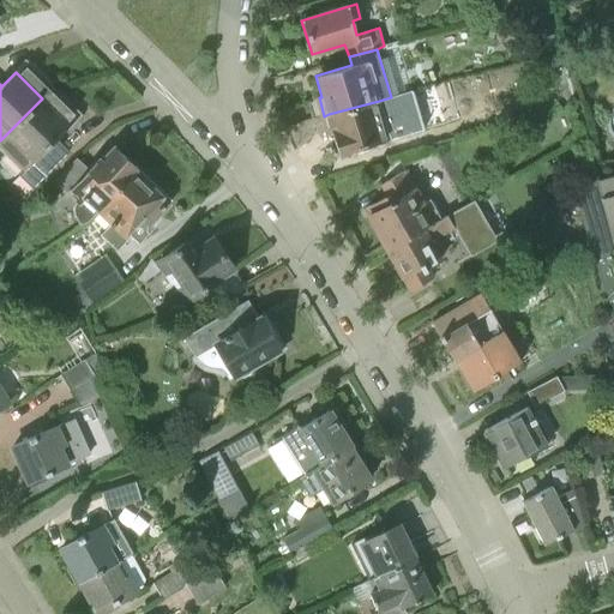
[(42,98),(0,140),(0,150),(20,170),(18,174),(32,188),(68,151),(55,139),(68,125),(42,98)]
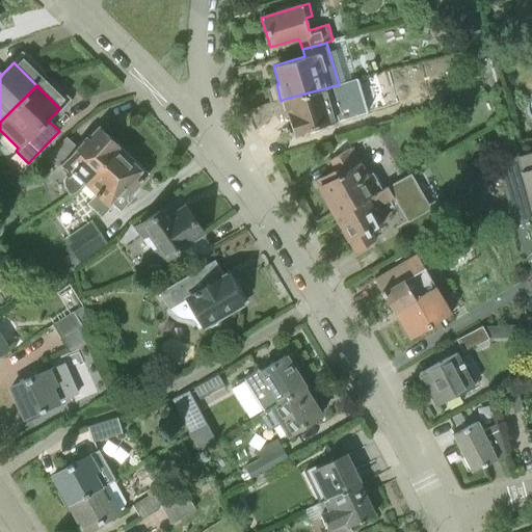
[(338,120),(328,87),(285,99),(295,133),(338,120)]
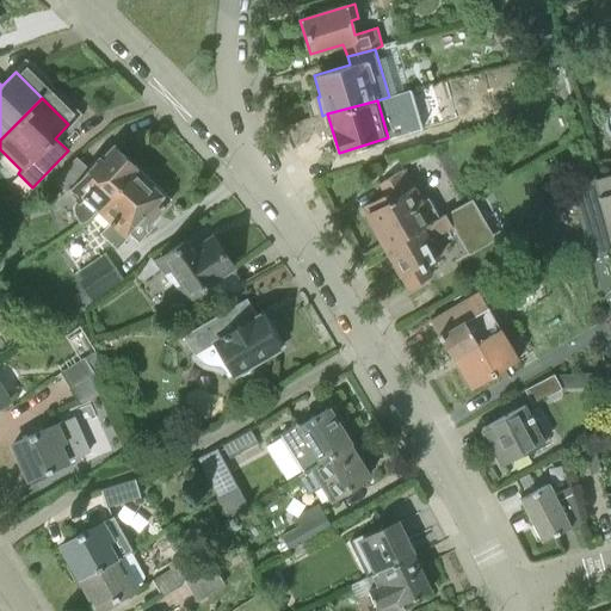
[(97,211),(97,210),(136,166),(116,147),(102,162),(100,160),(90,171),(78,160),(57,181),(68,192),(67,195),(74,202),(72,205),(72,213),(76,224),(79,223),(79,224),(87,221),(97,211)]
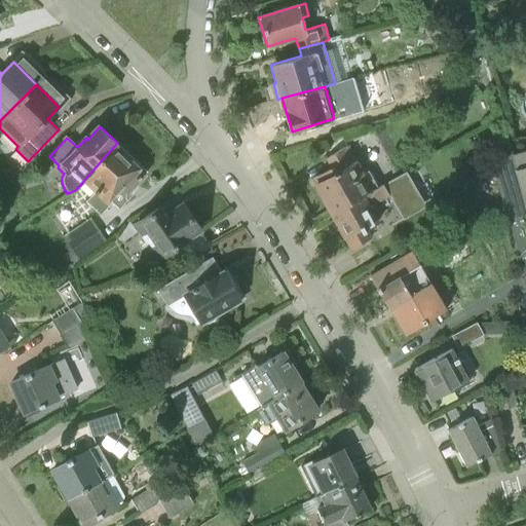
[(117,143),(83,181),(95,191),(86,200),(102,216),(114,203),(119,210),(134,194),(129,192),(148,173),(117,143)]
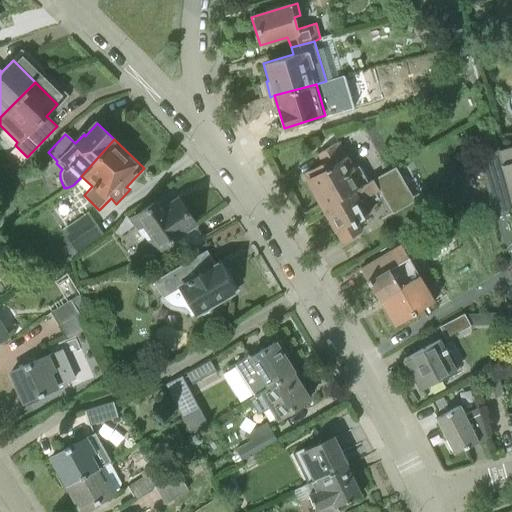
[(323,208),(369,181),(360,164),(354,167),(347,155),(340,142),(317,154),(322,164),(304,174),(323,208)]
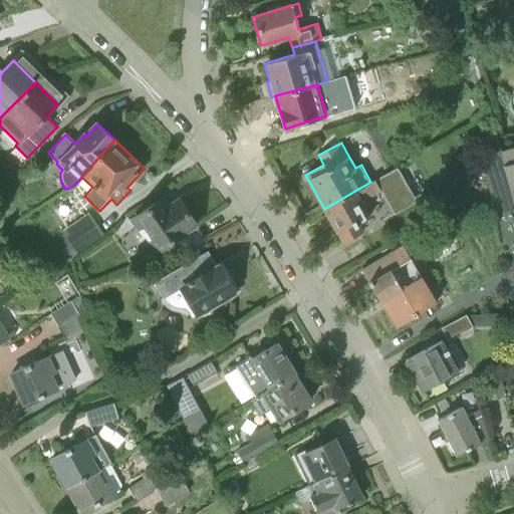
[(513,147),(500,151),(513,204),(513,147)]
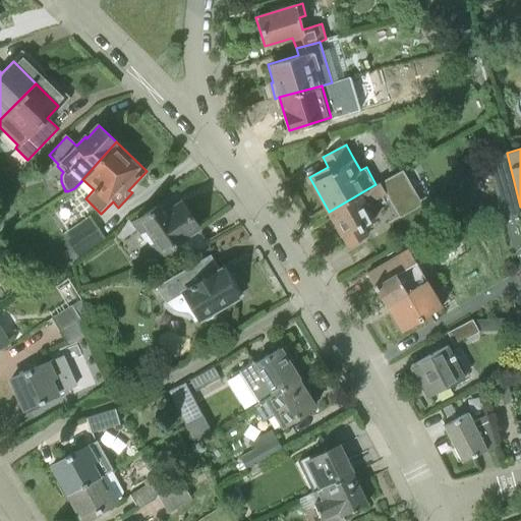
[(520,207),(507,153),(507,152),(485,158),(503,221),(520,216),(520,207)]
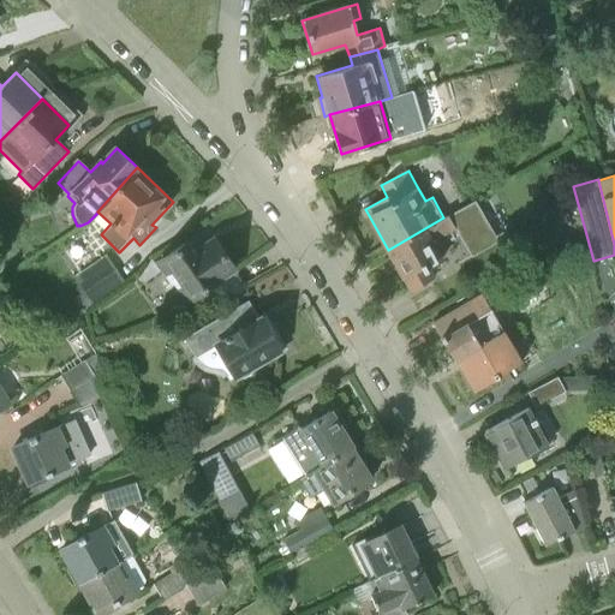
[(443,218),(388,250),(411,291),(435,278),(430,268),(440,262),(430,244),(453,231),(467,258),(493,243),(470,203),(443,218)]
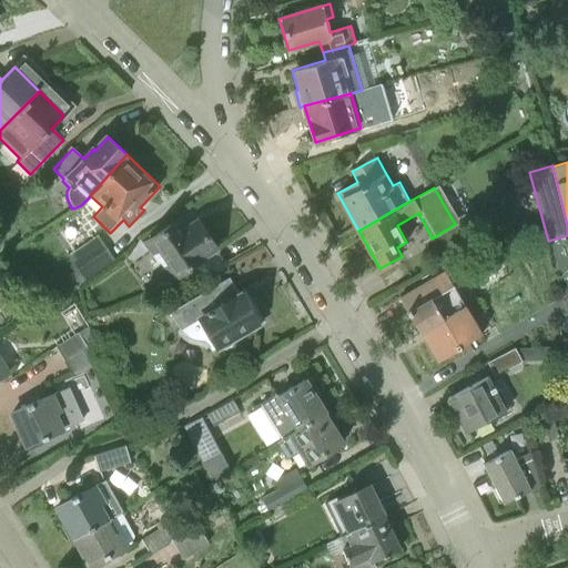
[(180,219),(144,243),(140,239),(130,254),(133,260),(149,250),(152,255),(155,253),(163,266),(161,269),(169,280),(216,247),(199,221),(188,229),(180,219)]
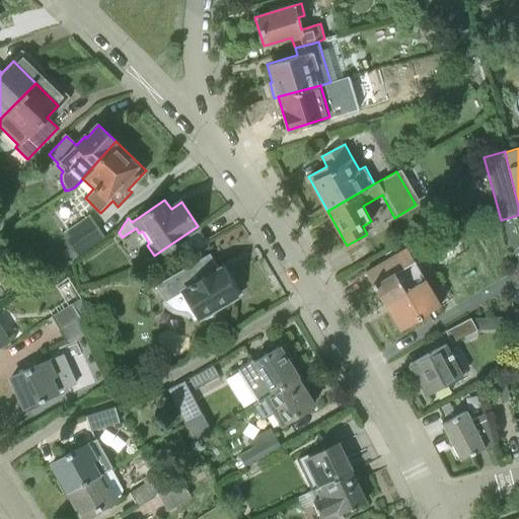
[(71,265),(106,240),(89,215),(64,232),(71,265)]
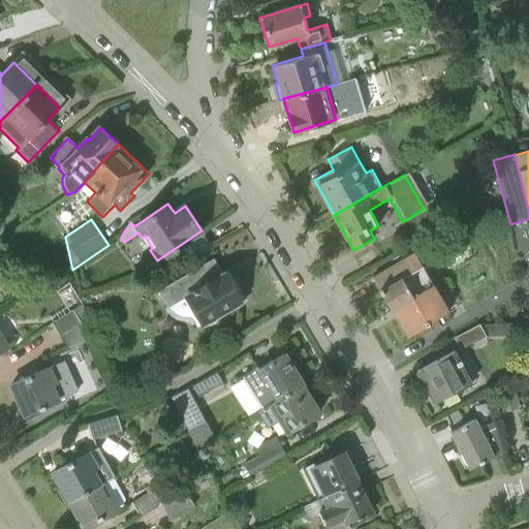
[(423,266),(414,253),(372,278),(407,337),(429,323),(449,310),(433,283),(432,284),(422,267),(423,266)]
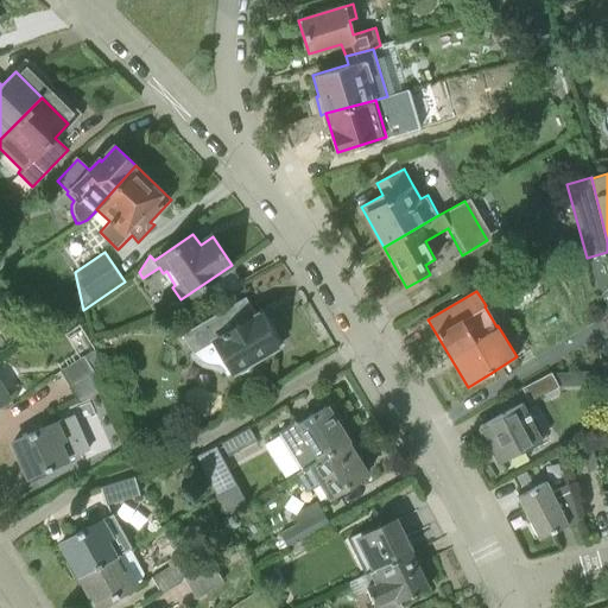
[(246,297),(181,334),(192,354),(211,342),(230,374),(282,344),(261,311),(257,315),(246,297)]
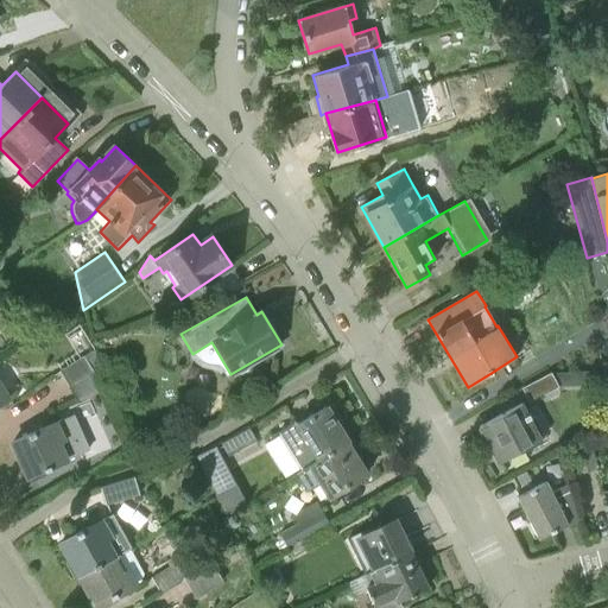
[(70,388),(95,373),(86,355),(59,371),(70,388)]
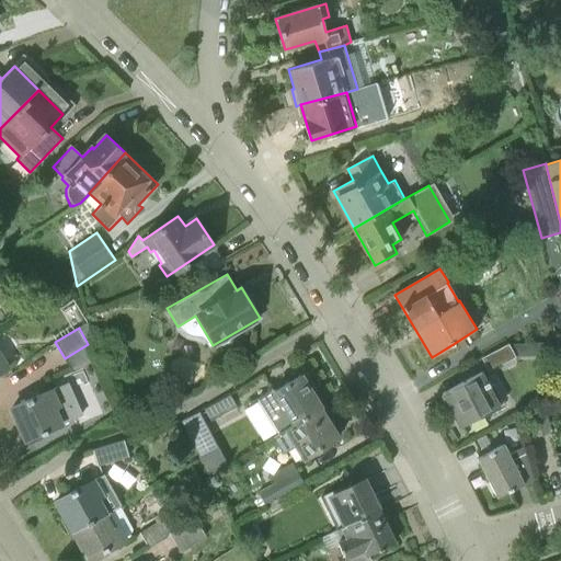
[(481,358),(489,371),(516,357),(508,343),(481,358)]
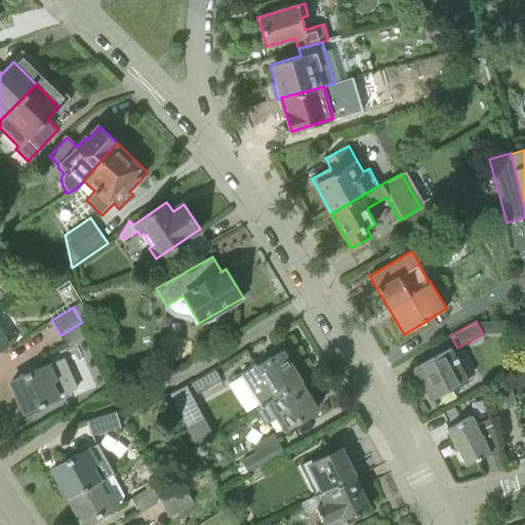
[(61,335),(67,346),(88,332),(82,322),(61,335)]
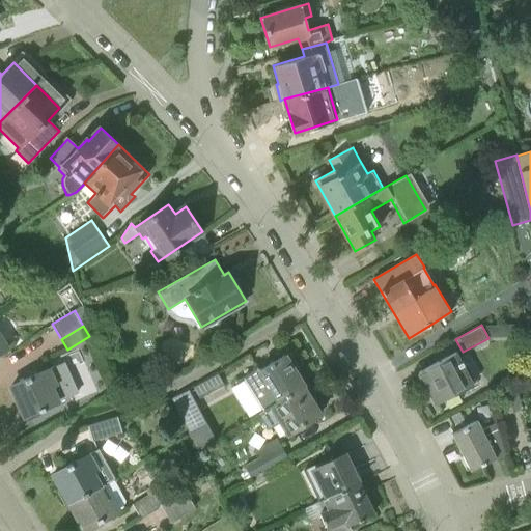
[(0,353),(10,346),(0,330),(0,353)]
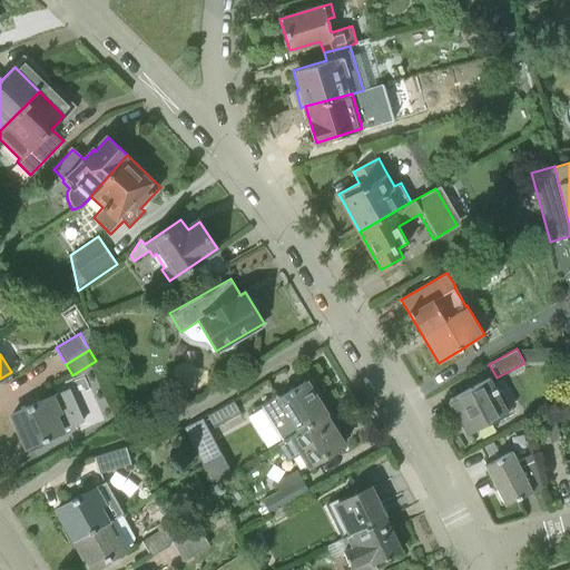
[(498,392),(490,377),(449,400),(468,434),(509,412),(508,411),(512,410),(501,390),(498,392)]
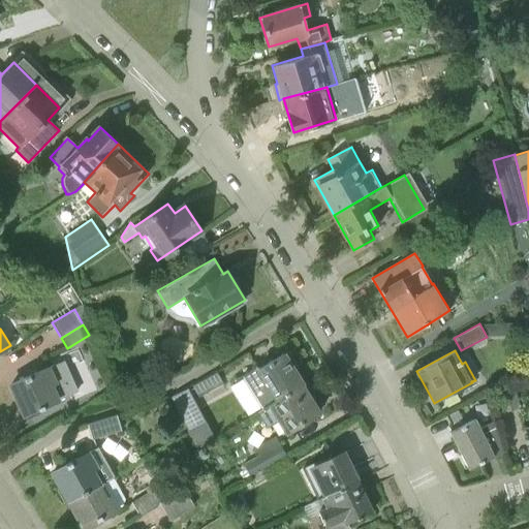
[(263,408),(303,385),(283,353),(260,368),(256,366),(252,371),(243,376),(263,408)]
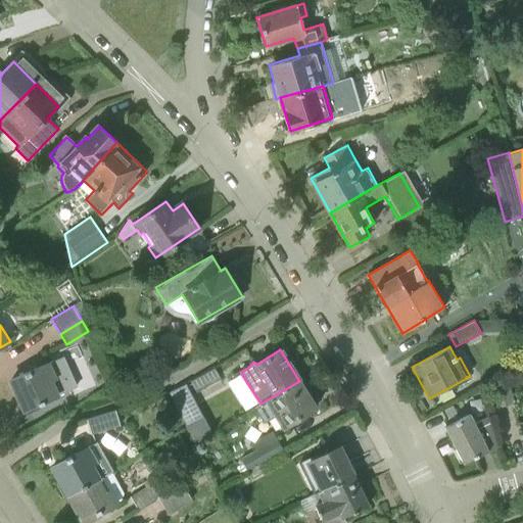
[(57,379),(50,363),(11,380),(25,411),(61,393),(55,380),(57,379)]
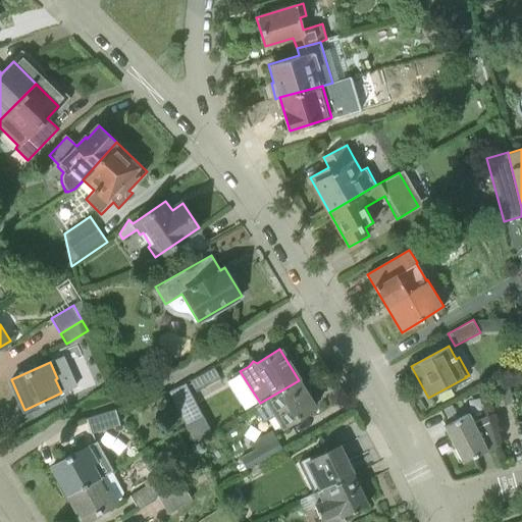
[(202,375),(190,381),(196,393),(208,385),(202,375)]
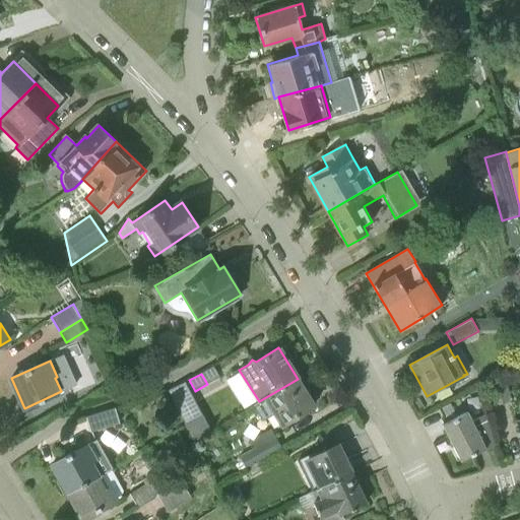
[(494,405),(512,400),(504,375),(486,380),(494,405)]
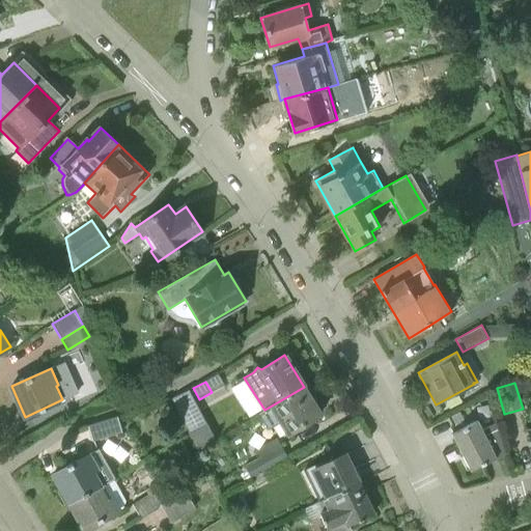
[(304,387),(264,410),(264,411),(259,414),(269,429),(278,424),(285,436),(320,414),(304,387)]
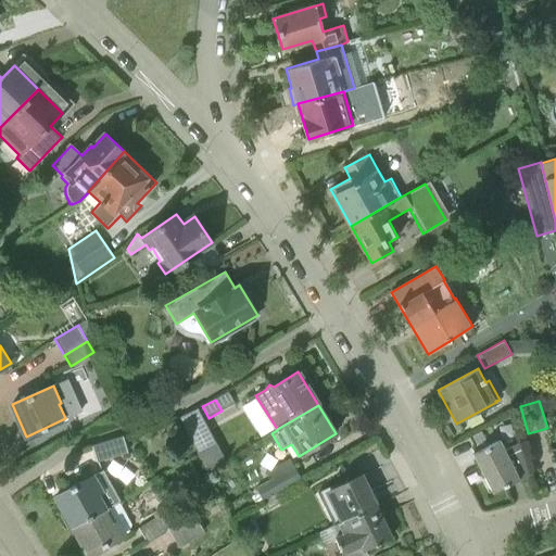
[(206,471),(226,462),(212,434),(193,444),(206,471)]
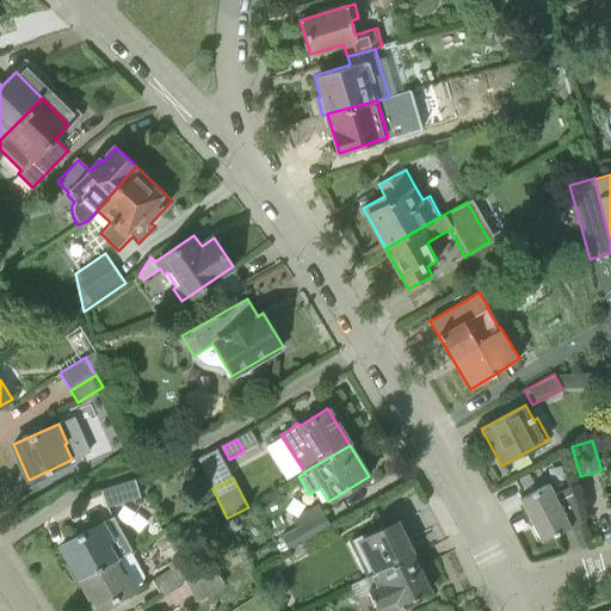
[(106,508),(141,497),(135,479),(100,489),(106,508)]
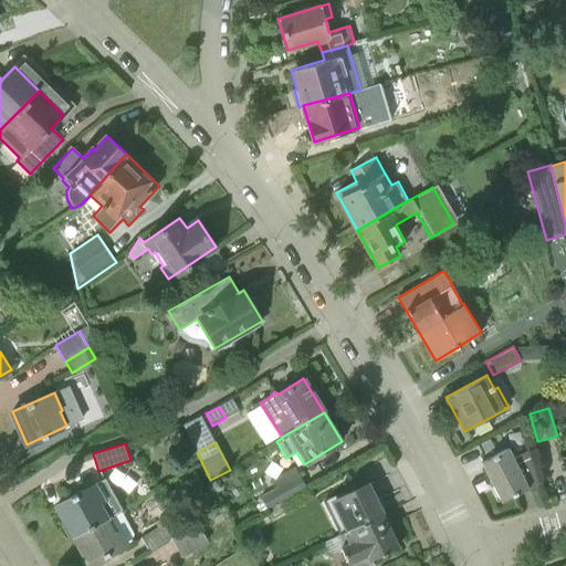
[(509,448),(481,462),(501,501),(528,488),(509,448)]
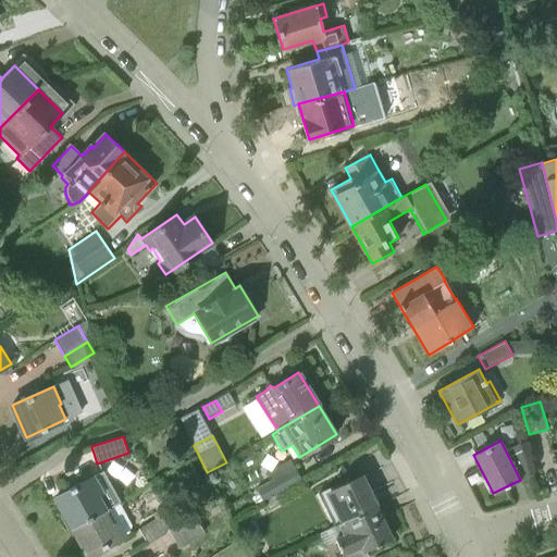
[(263,502),(280,493),(302,481),(291,459),(268,471),(272,479),(256,489),(263,502)]
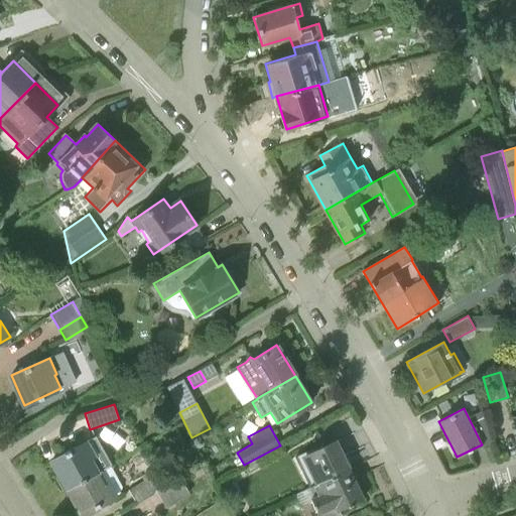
[(68,490),(112,465),(113,465),(97,435),(51,461),(68,490)]
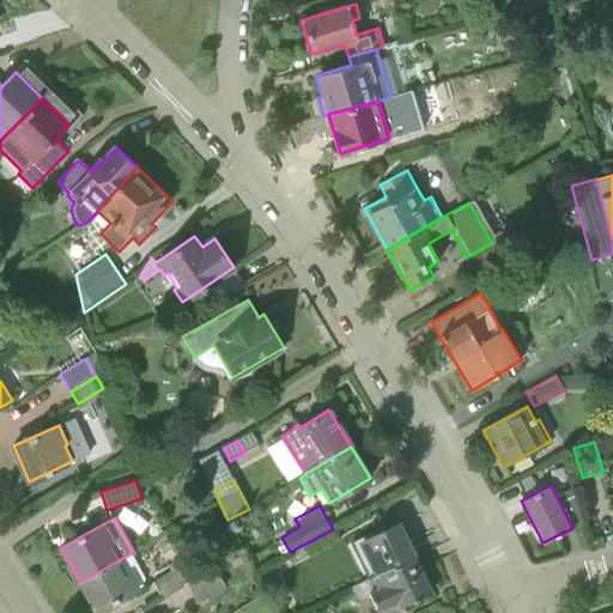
[(368,580),(414,556),(399,525),(381,533),(380,528),(350,542),(368,580)]
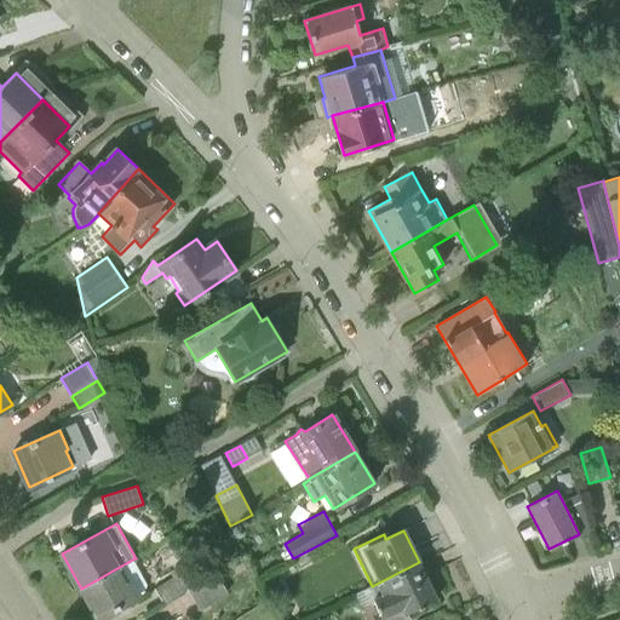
[(299,568),(316,558),(311,549),(293,558),(299,568)]
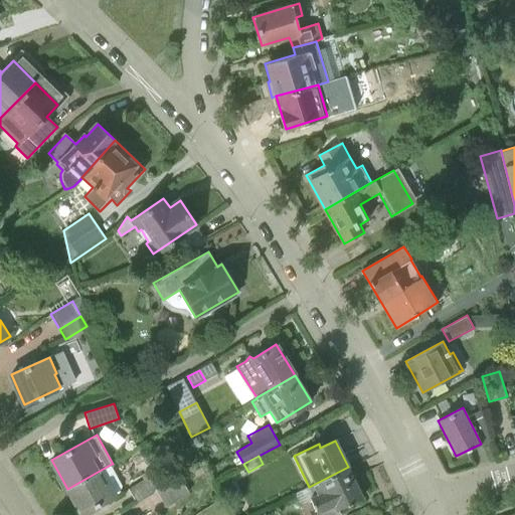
[(112,464),(67,489),(75,503),(77,502),(83,514),(121,493),(118,488),(123,485),(112,464)]
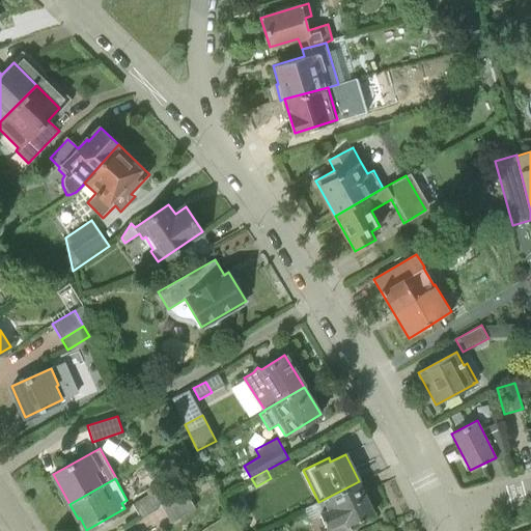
[(359,481),(318,502),(304,508),(309,519),(319,513),(328,530),(330,530),(352,530),(350,525),(374,512),(359,481)]
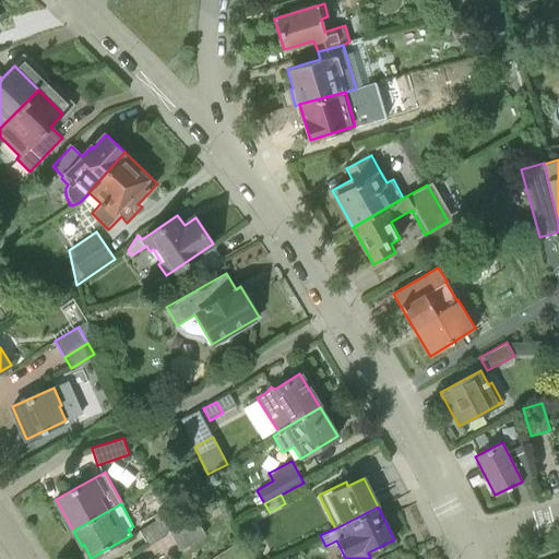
[(147,545),(169,531),(182,522),(174,509),(139,531),(147,545)]
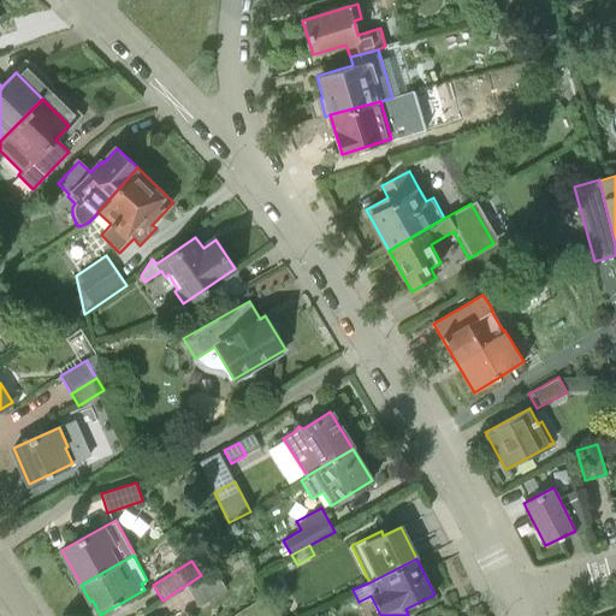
[(199,606),(226,590),(214,567),(201,575),(187,585),(199,606)]
